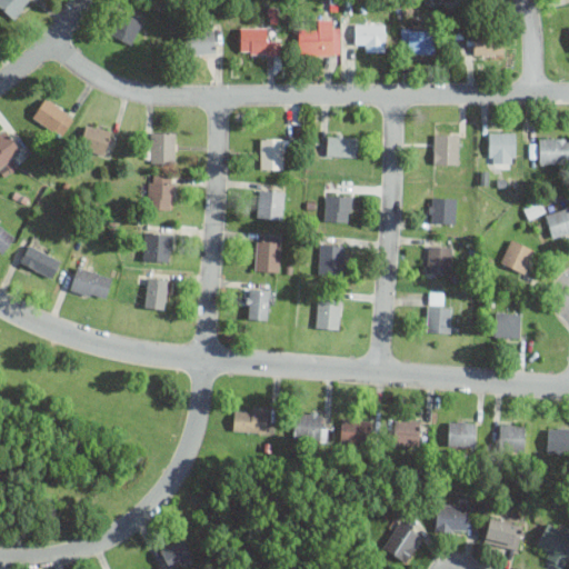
[(0,0),(0,7),(13,19),(30,0),(0,0)]
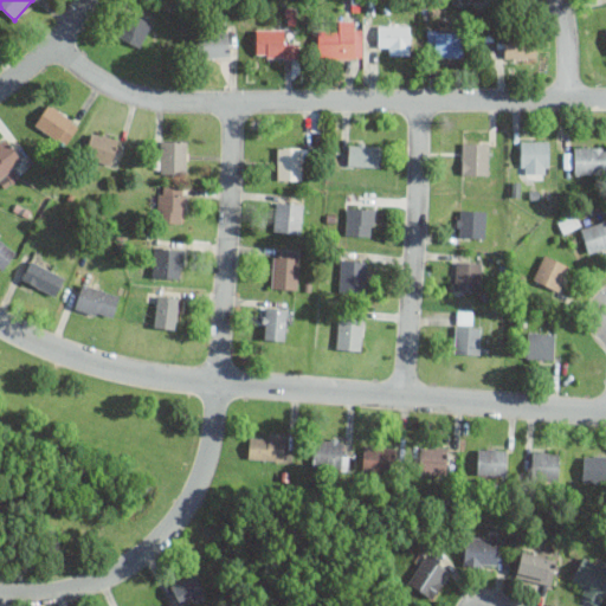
[(153,23),(130,11),(117,36),(140,47),(153,23)]
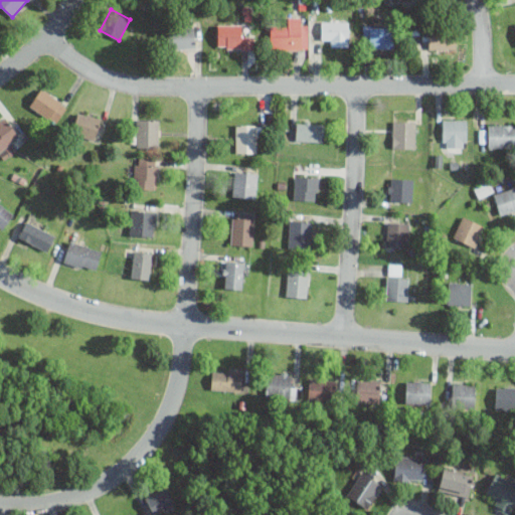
[(308,48),(308,18),(289,18),(289,27),(271,27),(271,48),(308,48)]
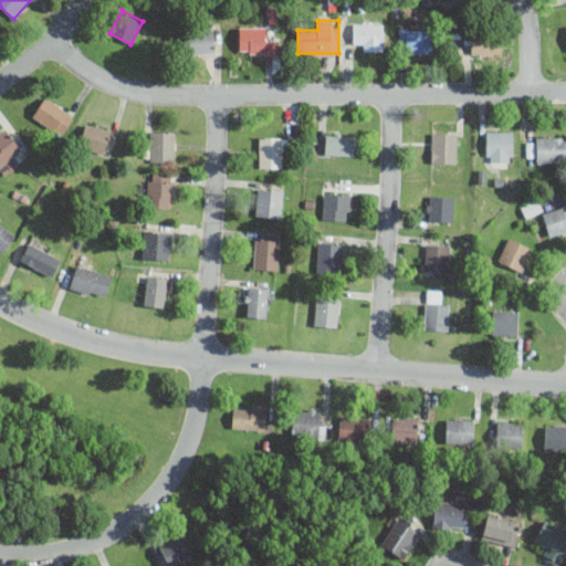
[(383,23),(353,23),(353,41),(364,41),(364,50),(383,50),(383,23)]
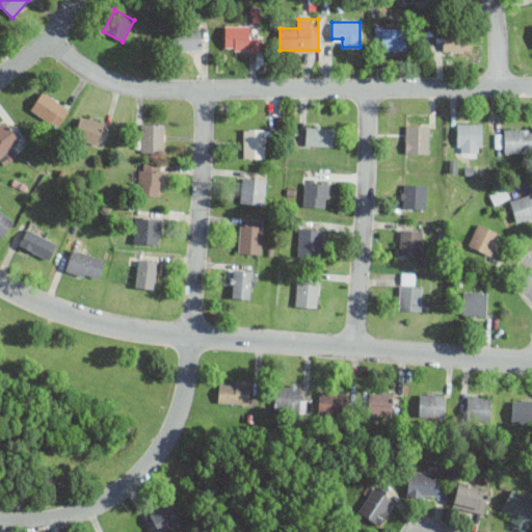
[(225,50),(263,50),(263,37),(251,37),(251,25),(225,25),(225,50)]
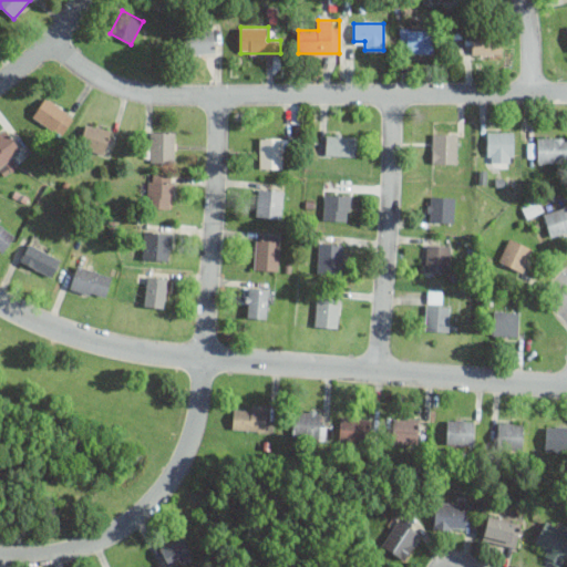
[(184,29),(184,53),(215,53),(215,29),(184,29)]
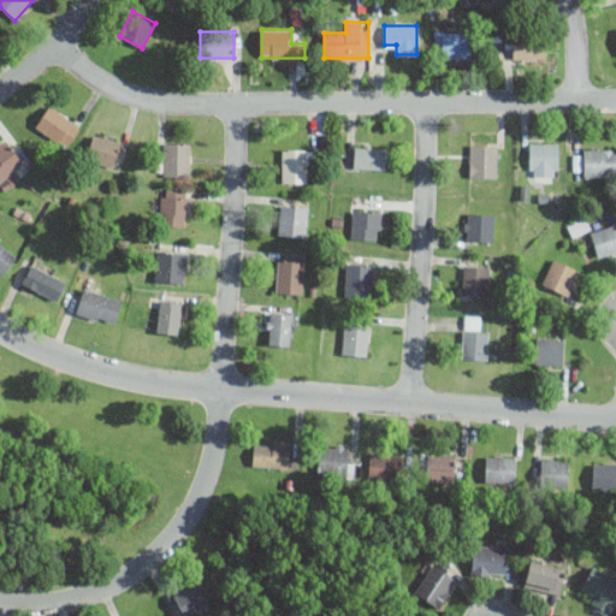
[(472,57),(472,31),(440,31),(440,57),(472,57)]
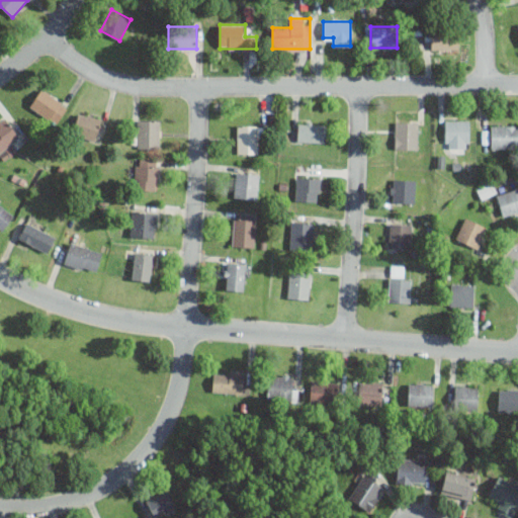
[(431,30),(431,49),(458,49),(458,30),(431,30)]
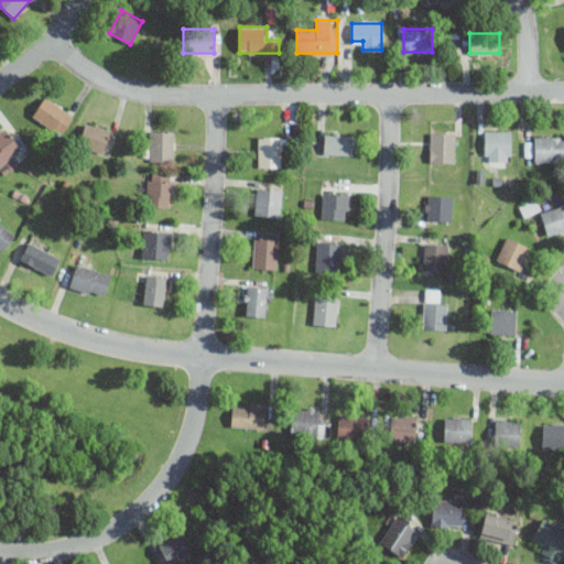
[(32,116),(61,136),(75,115),(45,95),(32,116)]
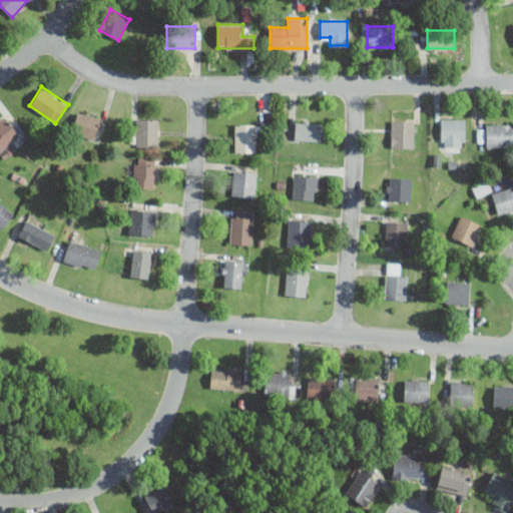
[(94,139),(101,117),(78,109),(71,132),(94,139)]
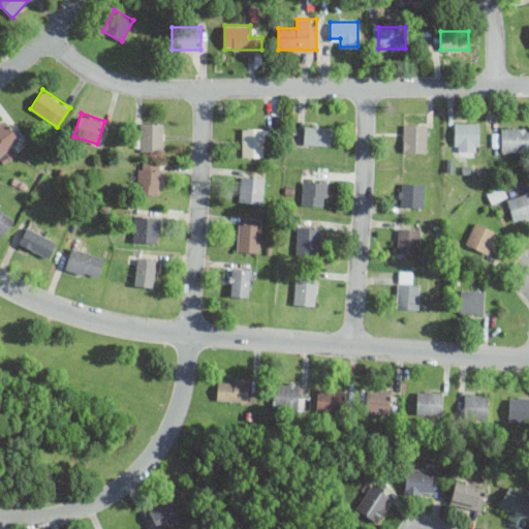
[(0,157),(20,137),(3,120),(0,123),(0,157)]
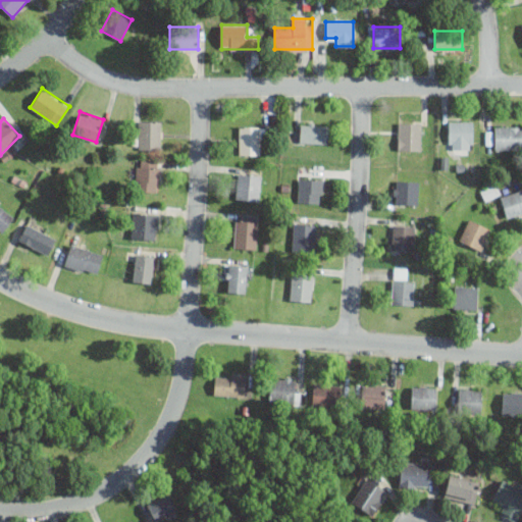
[(162,119),(138,119),(138,149),(162,149),(162,119)]
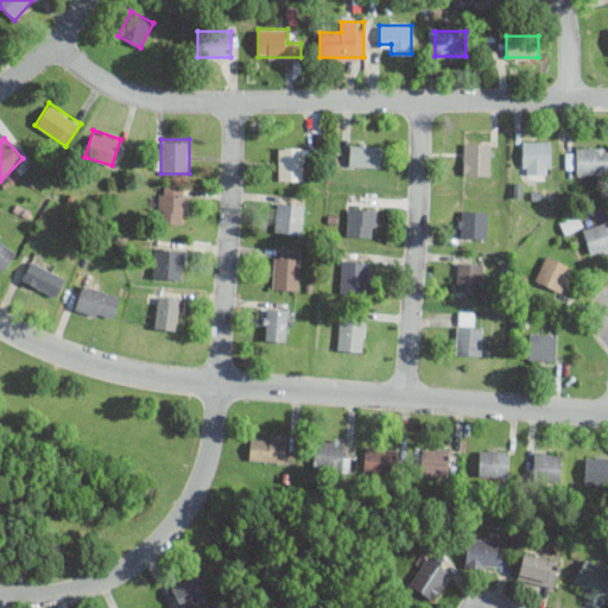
[(551,173),(551,140),(521,140),(521,173),(551,173)]
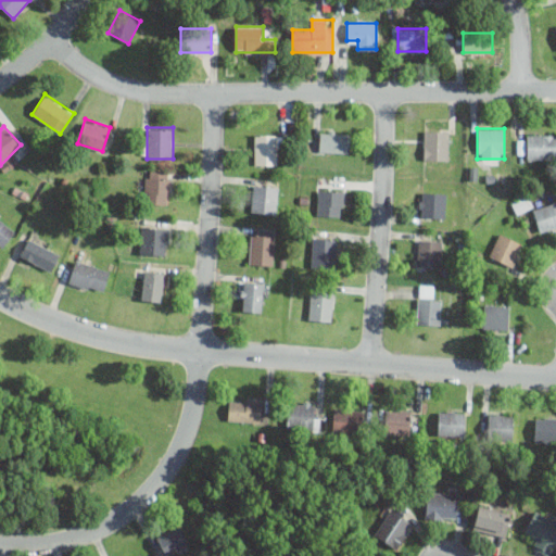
[(319,152),(350,152),(350,129),(319,129),(319,152)]
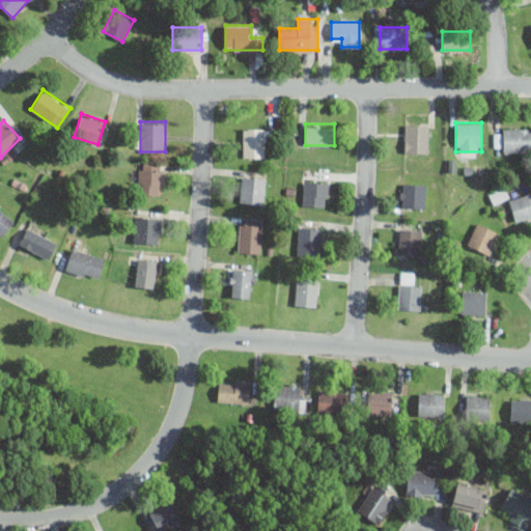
[(429,124),(404,124),(404,151),(429,151),(429,124)]
